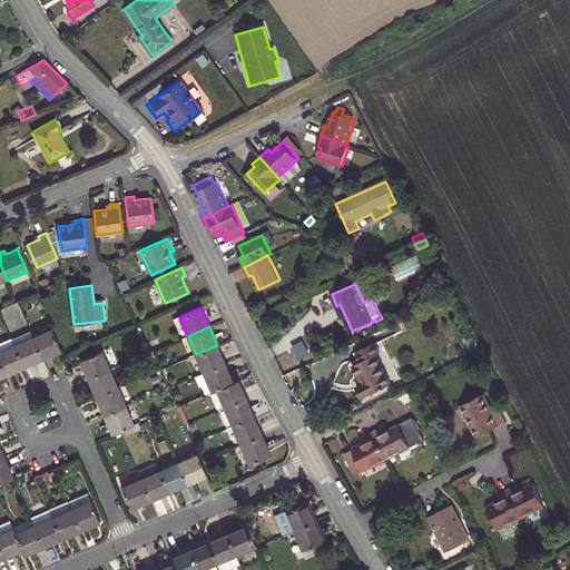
[(61,350),(52,328),(33,337),(42,359),(61,350)]
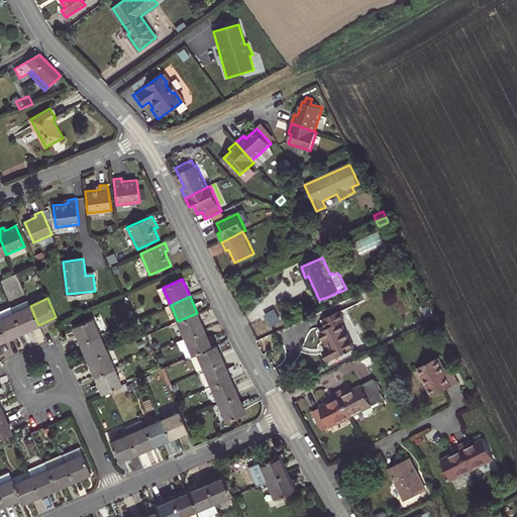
[(28,300),(11,308),(14,313),(30,306),(28,300)]
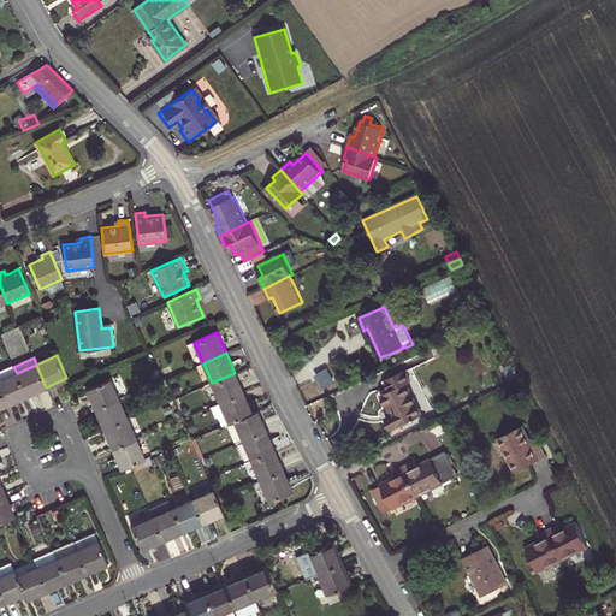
[(13,367),(13,365),(0,371),(0,389),(6,404),(27,396),(17,373),(13,367)]
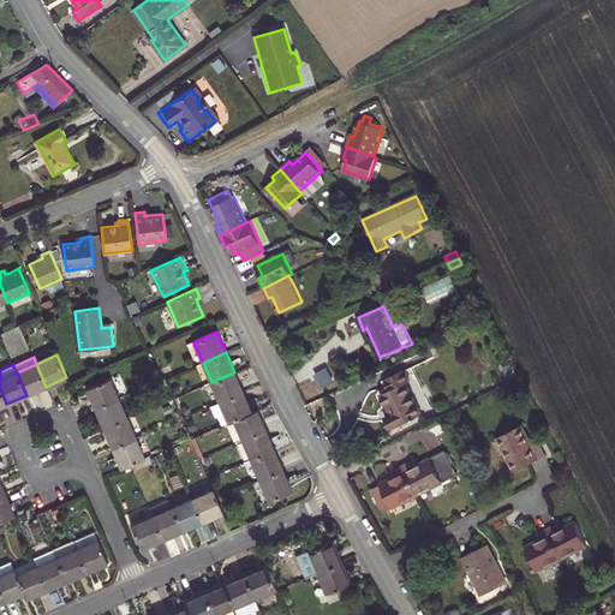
[(27,395),(46,387),(36,364),(17,372),(27,395)]
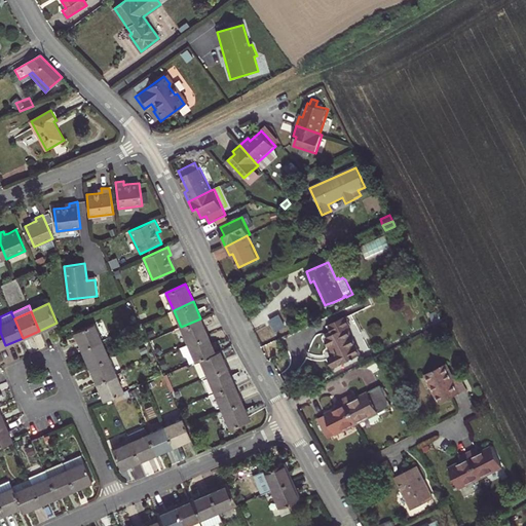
[(434,316),(437,323),(442,320),(439,314),(434,316)]
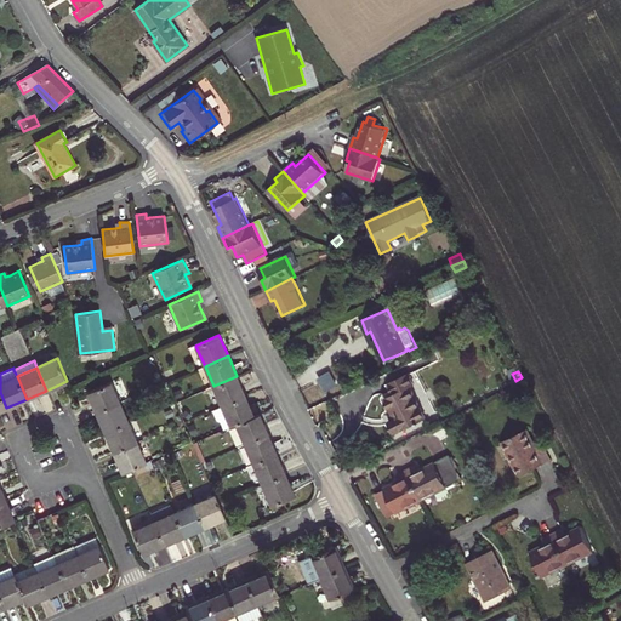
[(222,405),(245,396),(237,376),(214,386),(222,405)]
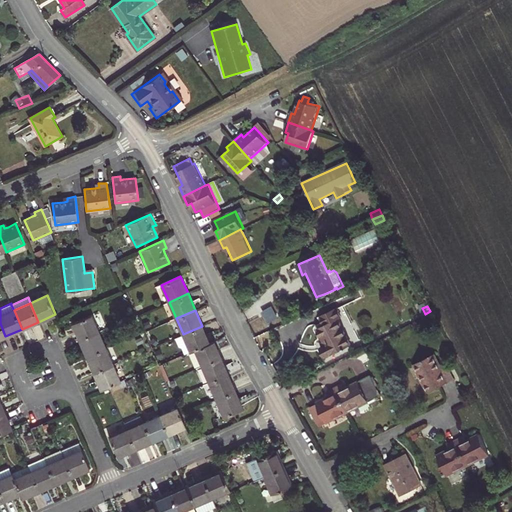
[(247,322),(262,351),(279,342),(264,313),(247,322)]
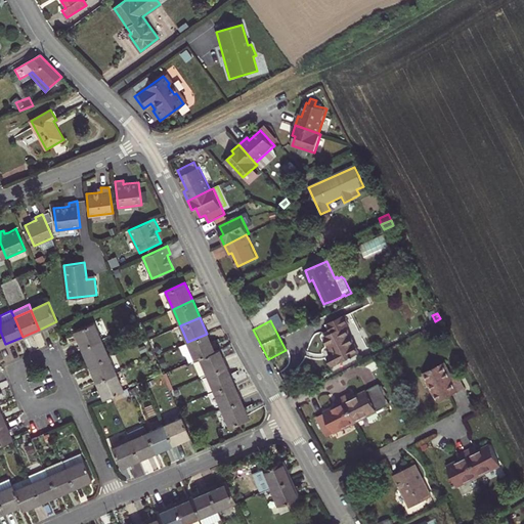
[(82,348),(101,339),(93,322),(74,331),(82,348)]
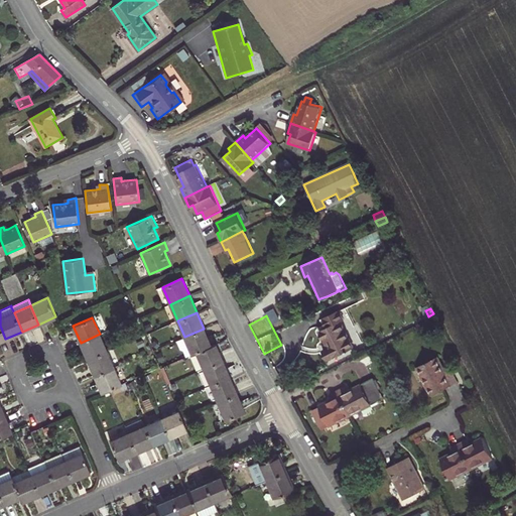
[(324,351),(329,361),(354,348),(341,321),(320,332),(329,349),(324,351)]
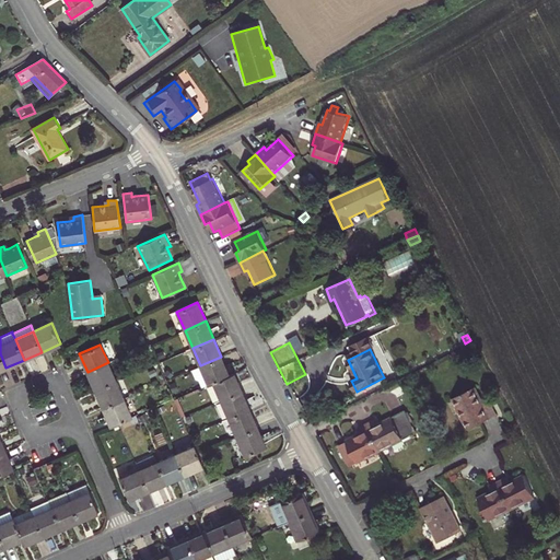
[(200,365),(209,384),(213,382),(230,375),(221,357),(200,365)]
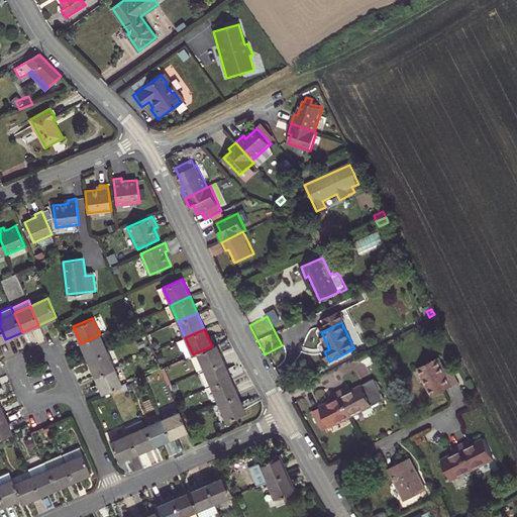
[(88,359),(107,351),(100,334),(81,343),(88,359)]
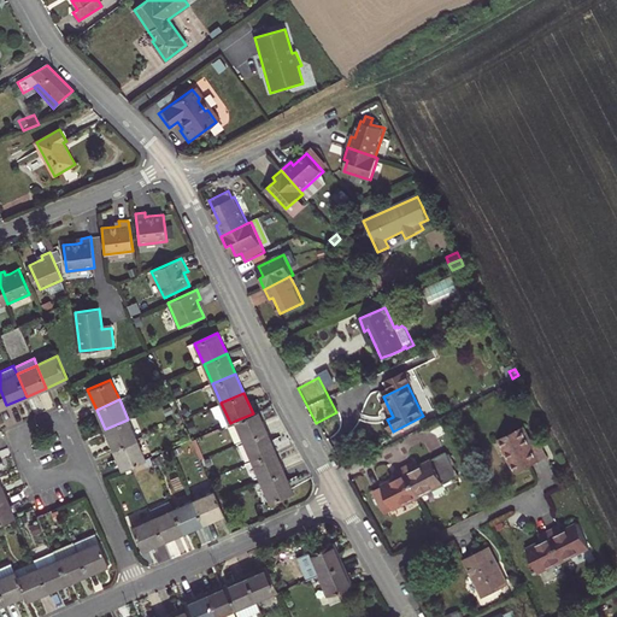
[(253,413),(235,421),(244,441),(268,432),(258,411),(253,413)]
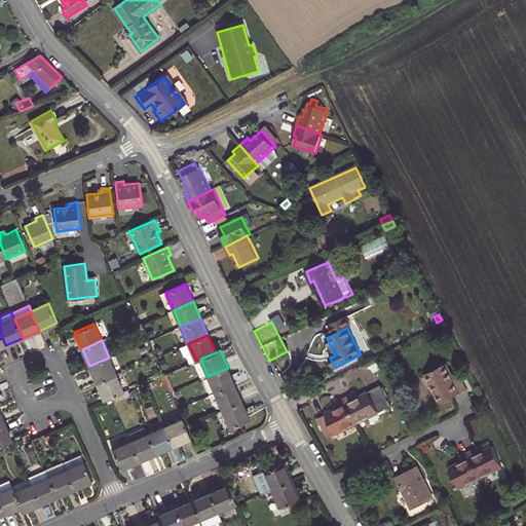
[(89,366),(97,383),(116,374),(109,358),(89,366)]
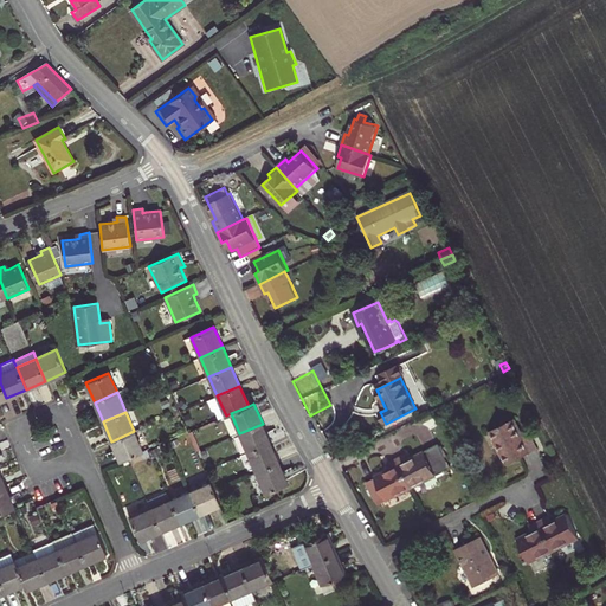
[(507,464),(537,449),(530,433),(523,437),(515,419),(490,431),(507,464)]
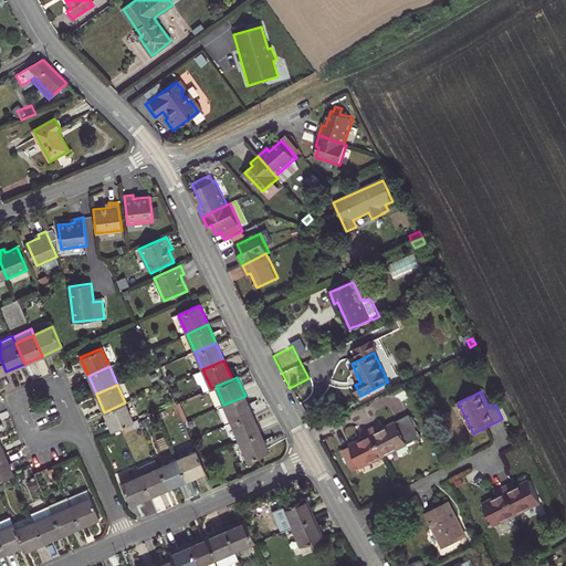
[(245,396),(223,405),(232,422),(253,413),(245,396)]
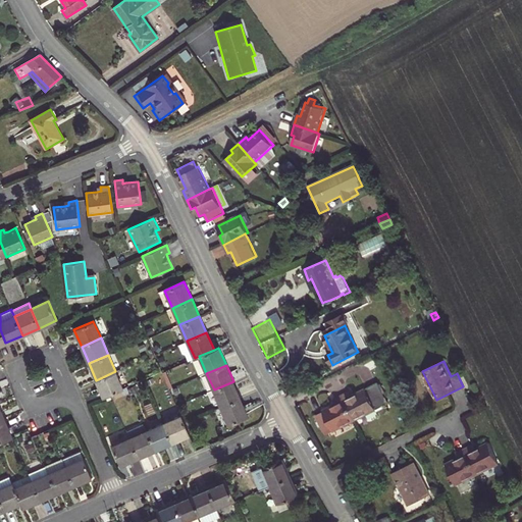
[(104,397),(123,388),(115,371),(96,380),(104,397)]
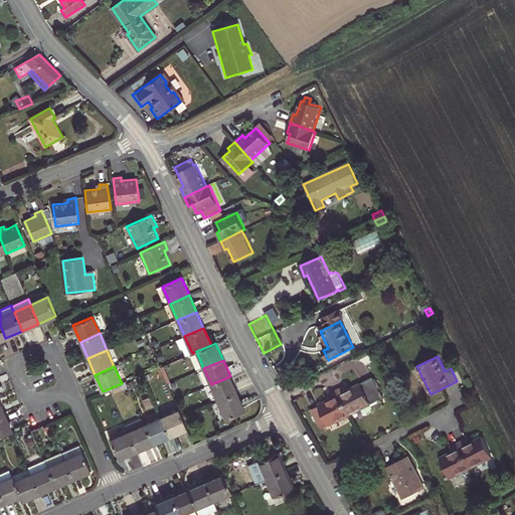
[(211,384),(218,400),(237,392),(230,376),(211,384)]
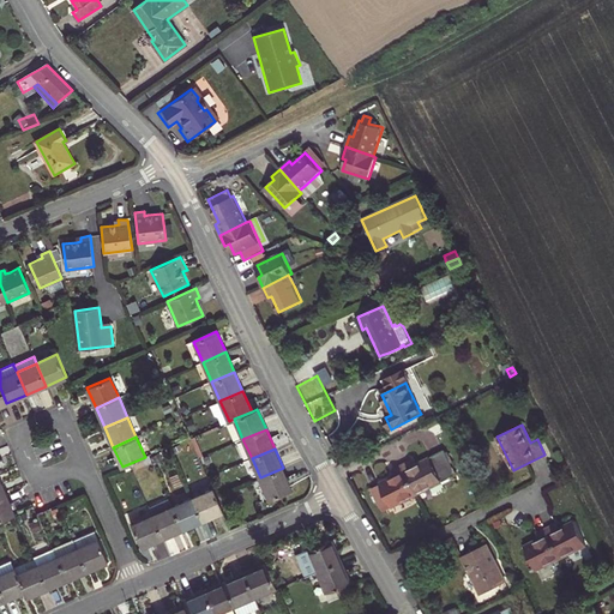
[(417,494),(457,475),(451,462),(446,452),(445,450),(414,465),(411,461),(402,464),(417,494)]
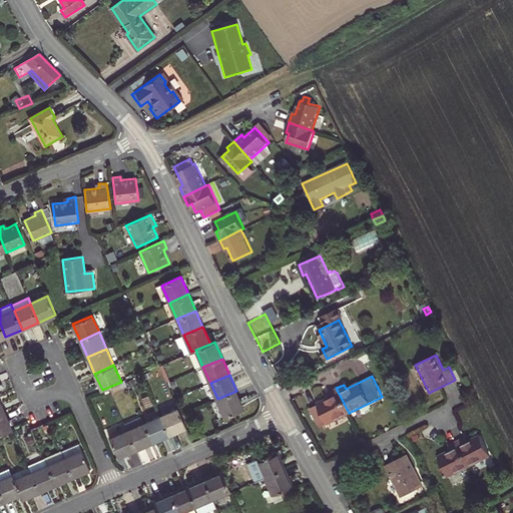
[(311,408),(319,424),(326,421),(328,424),(349,413),(336,388),(329,392),(331,396),(318,403),(318,405),(311,408)]
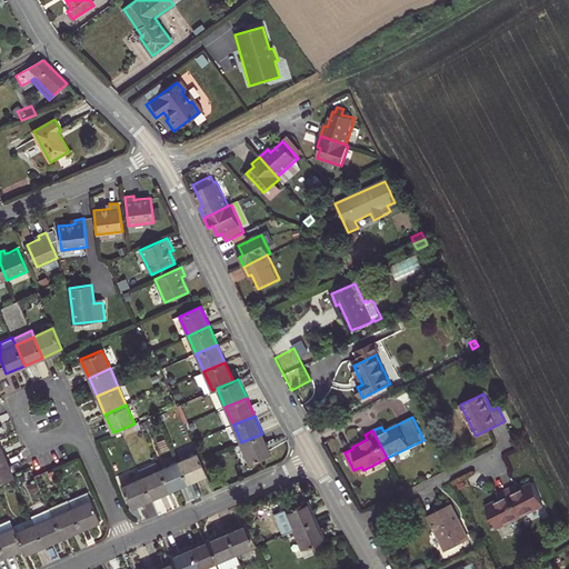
[(241,442),(250,462),(271,453),(262,433),(241,442)]
